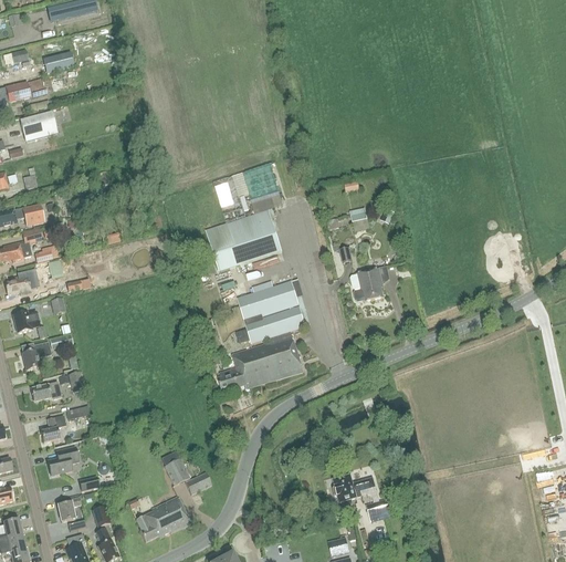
[(11,22),(24,20),(22,10),(10,12),(11,22)]
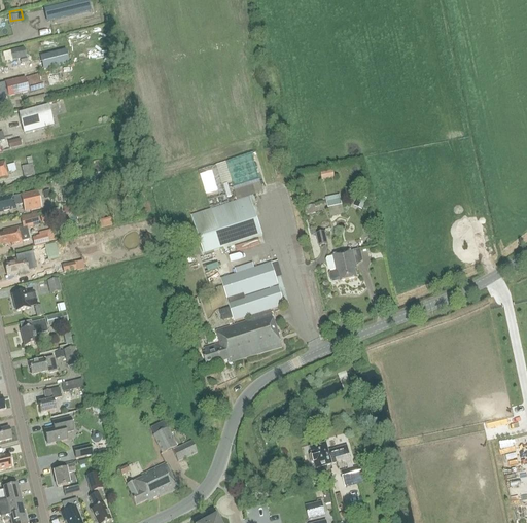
[(28,59),(24,44),(10,47),(12,57),(20,55),(21,60),(28,59)]
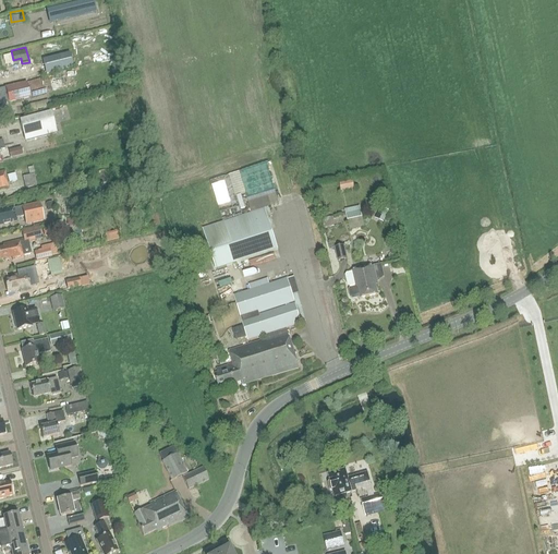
[(69,49),(43,56),(46,70),(73,63),(69,49)]
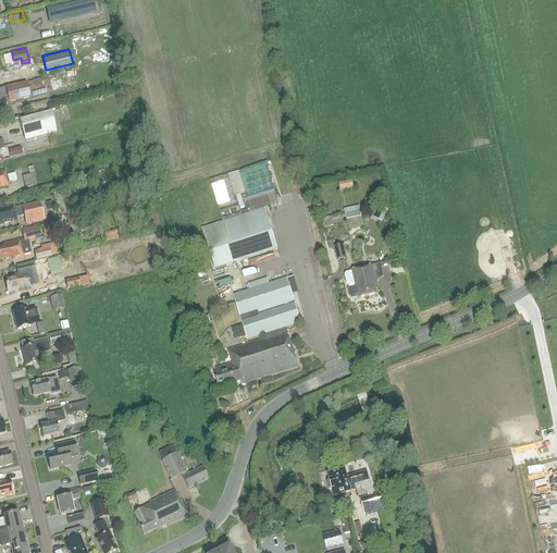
[(5,84),(9,99),(29,94),(26,80),(5,84)]
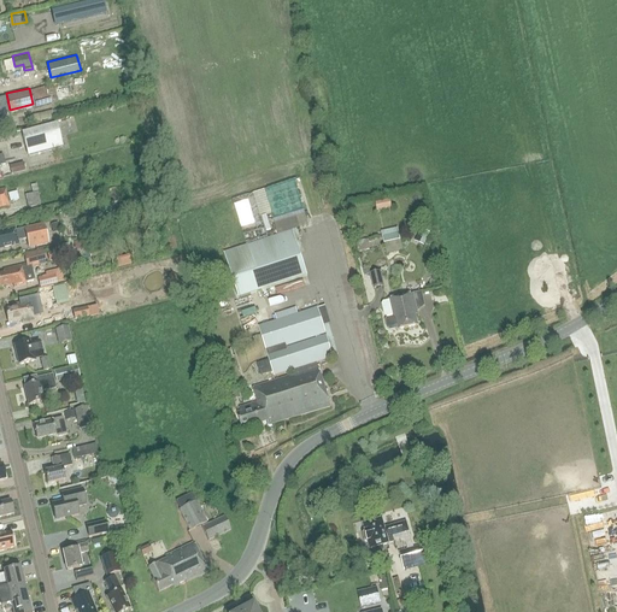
[(62,142),(54,119),(22,129),(28,152),(62,142)]
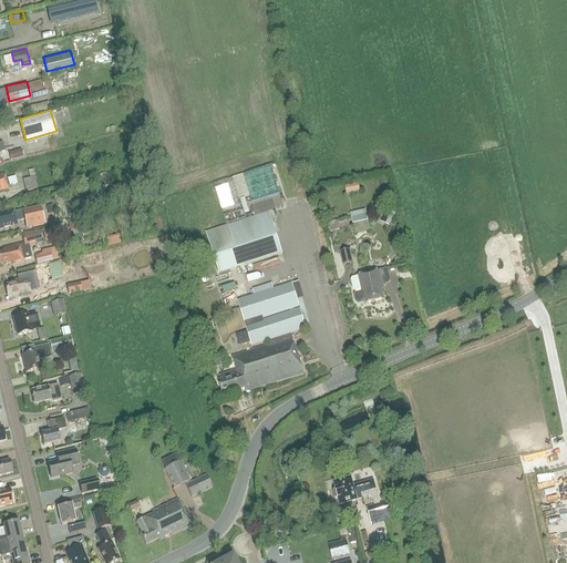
[(13,155),(26,152),(22,144),(10,147),(13,155)]
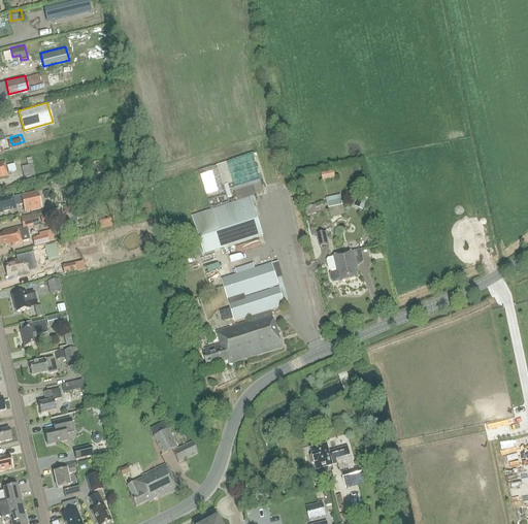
[(7,169),(15,168),(14,161),(6,163),(5,158),(0,159),(0,173),(8,172),(7,169)]
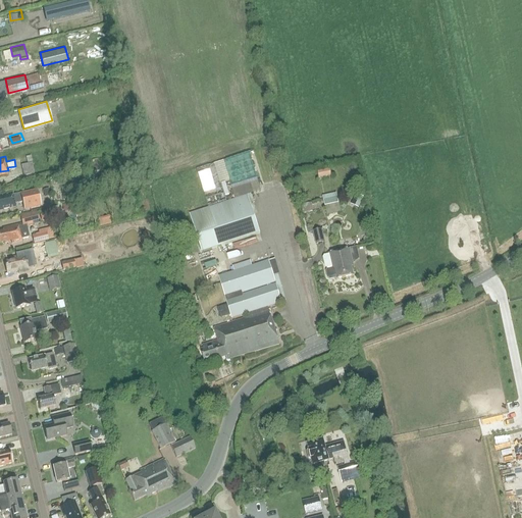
[(32,159),(20,161),(23,172),(34,170),(32,159)]
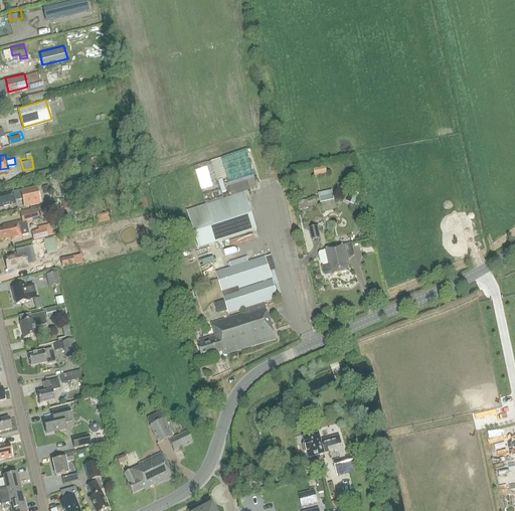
[(326,170),(325,163),(313,165),(314,172),(326,170)]
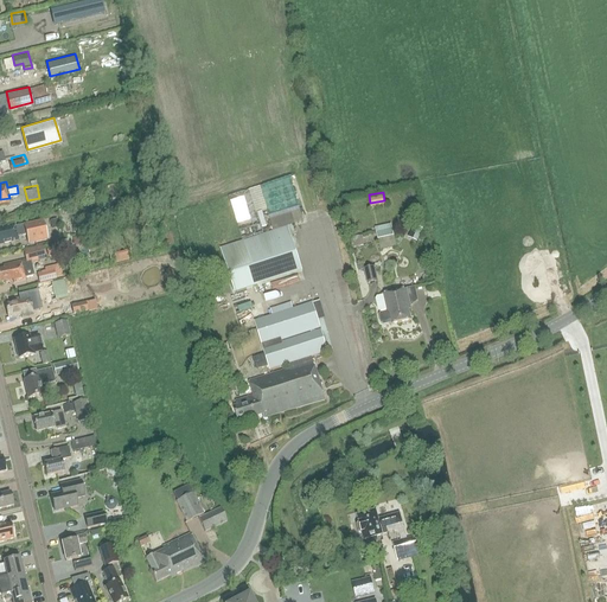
[(0,239),(18,236),(18,234),(26,231),(29,239),(46,235),(43,217),(16,223),(14,219),(0,222),(0,239)]
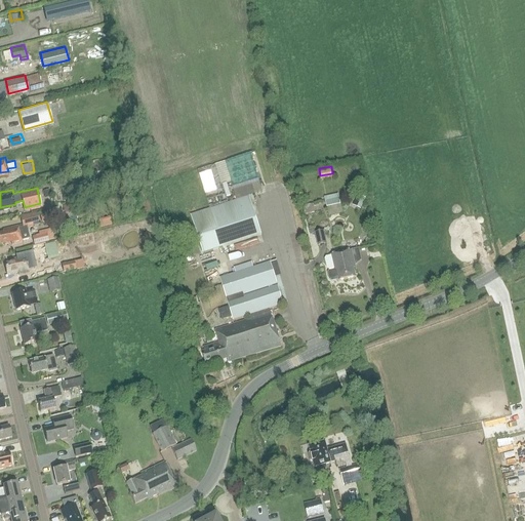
[(324,193),(326,203),(340,200),(338,190),(324,193)]
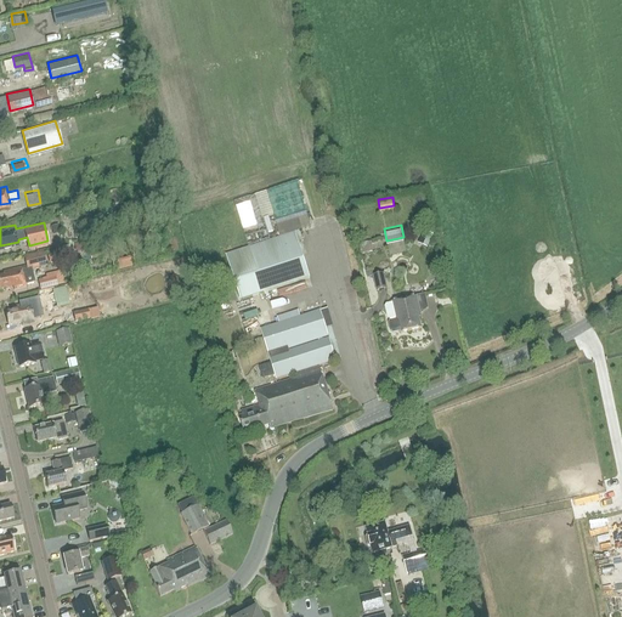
[(222,253),(238,299),(307,276),(292,230),(222,253)]
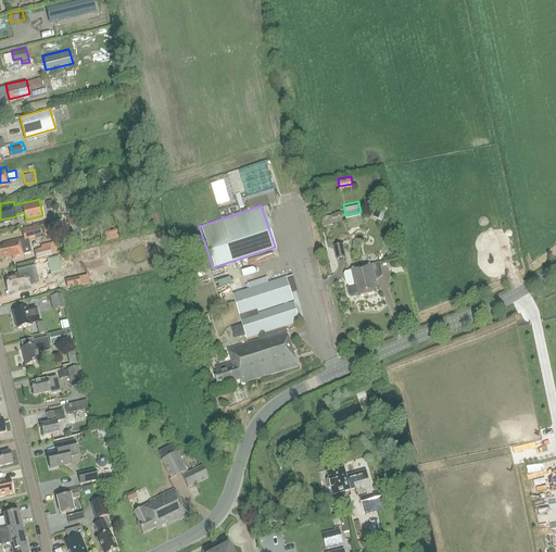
[(77,220),(76,213),(66,215),(67,222),(77,220)]
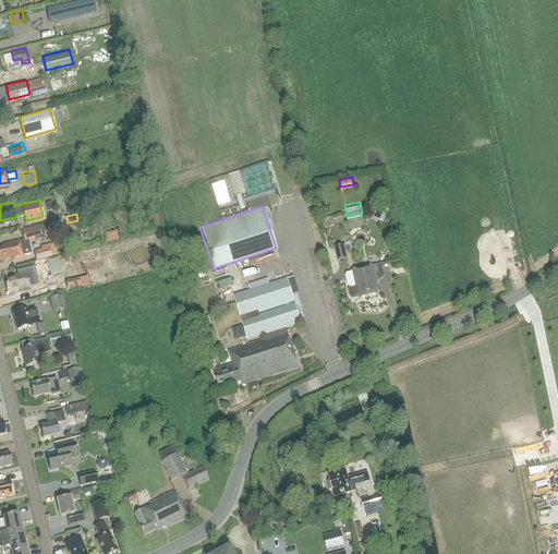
[(38,223),(21,227),(24,237),(24,240),(27,239),(41,236),(38,223)]
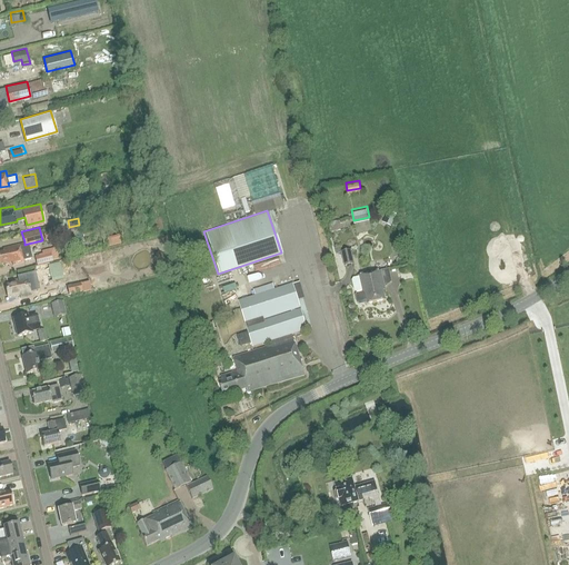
[(3,248),(0,248),(0,261),(12,259),(12,261),(23,258),(23,257),(31,255),(28,244),(25,245),(25,241),(20,243),(20,241),(2,245),(3,248)]
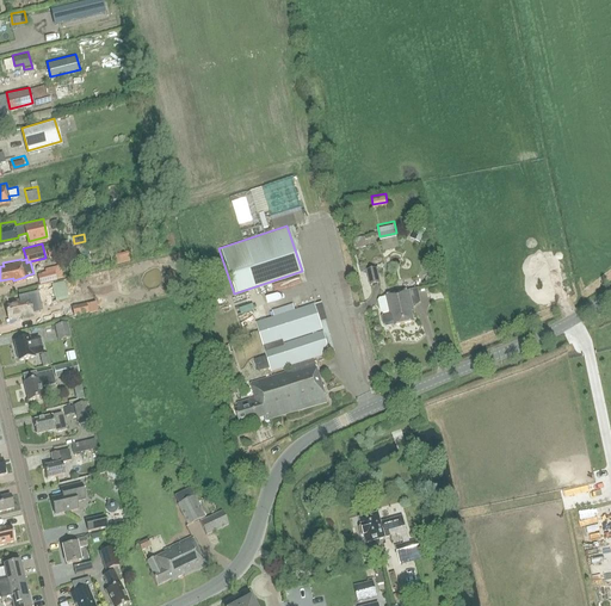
[(369,282),(380,279),(376,265),(365,267),(369,282)]
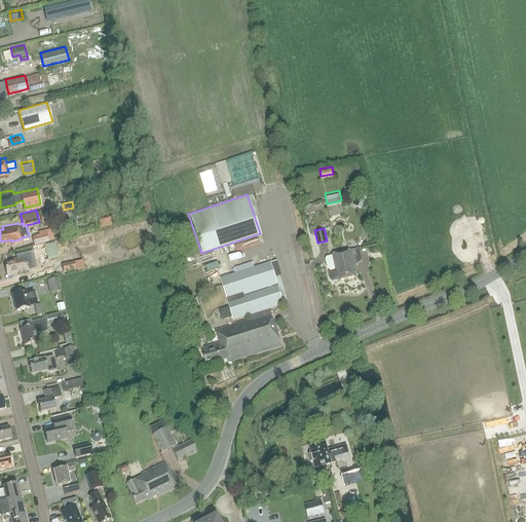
[(46,230),(32,233),(34,241),(48,238),(46,230)]
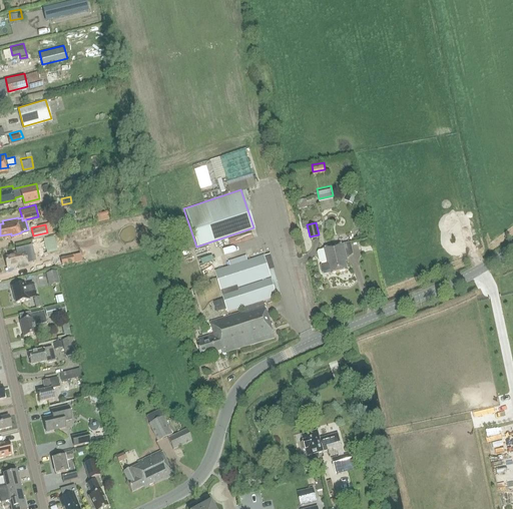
[(53,233),(43,235),(46,250),(56,248),(53,233)]
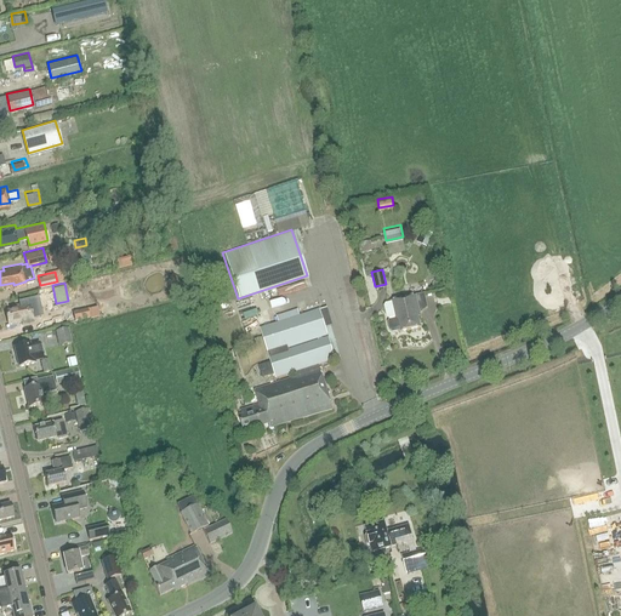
[(15,306),(5,308),(7,321),(21,318),(22,320),(35,318),(34,315),(44,313),(39,292),(18,297),(18,301),(15,302),(15,306)]
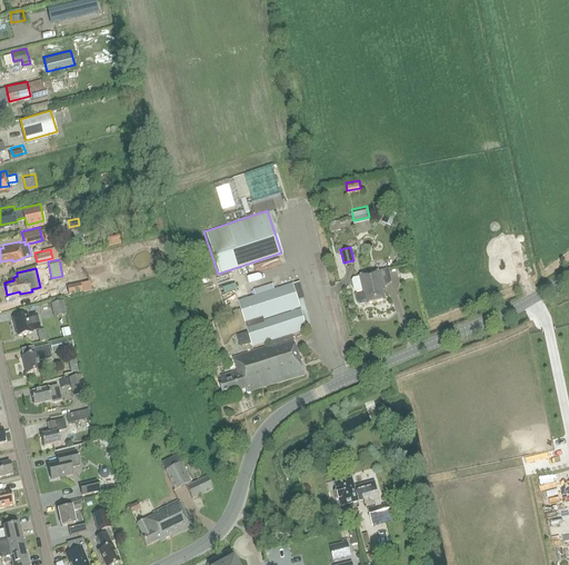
[(367,300),(385,297),(382,287),(385,286),(380,268),(359,274),(362,289),(357,290),(356,293),(357,299),(359,301),(367,299),(367,300)]
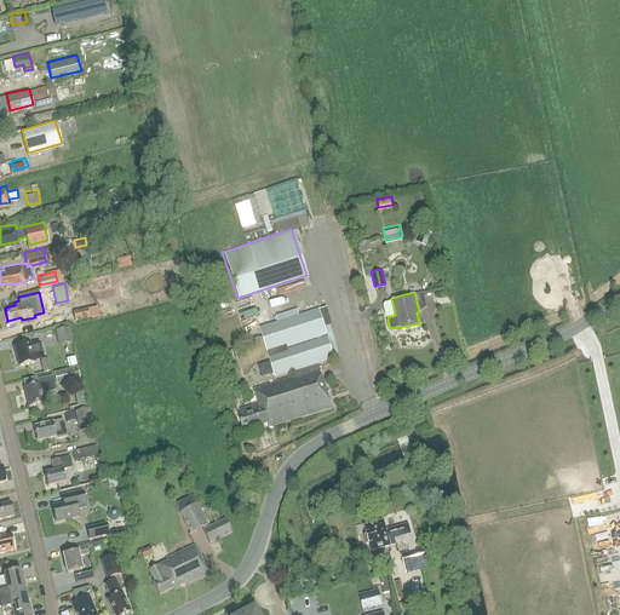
[(96,303),(73,308),(75,317),(98,311),(96,303)]
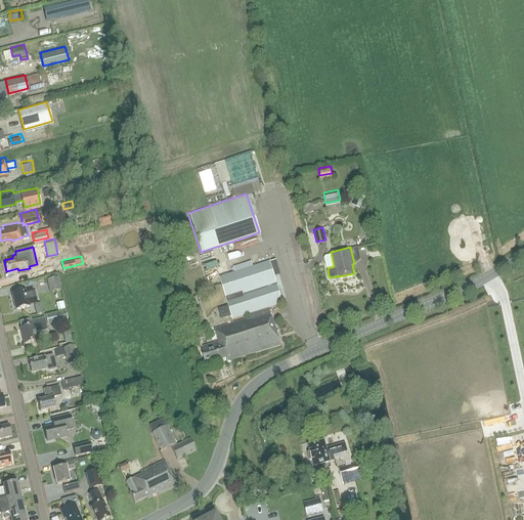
[(282,300),(270,259),(219,274),(232,316),(282,300)]
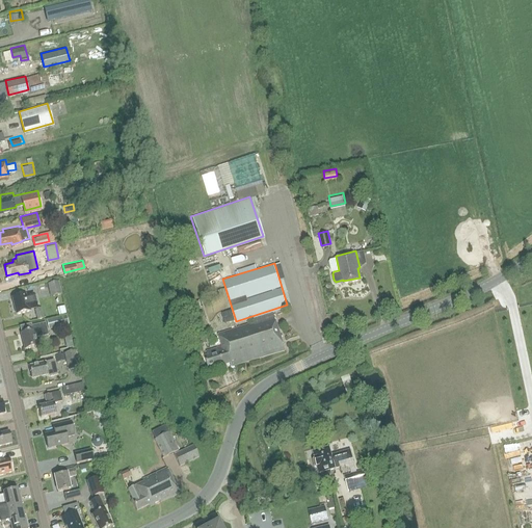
[(50,293),(61,291),(58,278),(47,281),(50,293)]
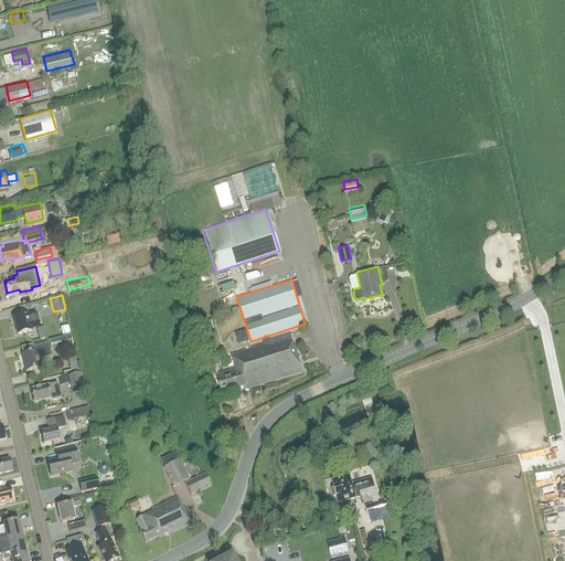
[(28,311),(27,309),(12,313),(17,330),(32,327),(32,325),(39,324),(35,309),(28,311)]
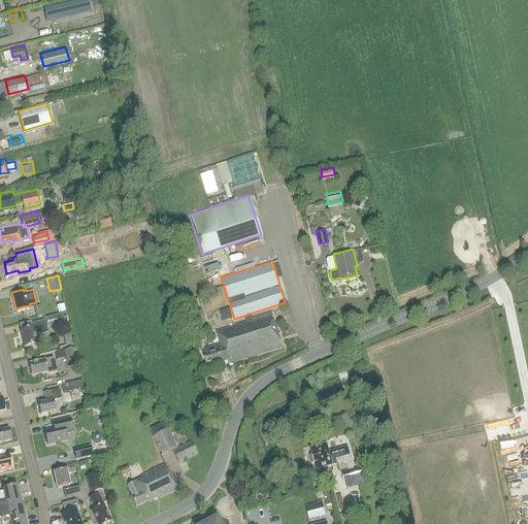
[(199,301),(197,295),(185,298),(188,313),(195,312),(193,303),(199,301)]
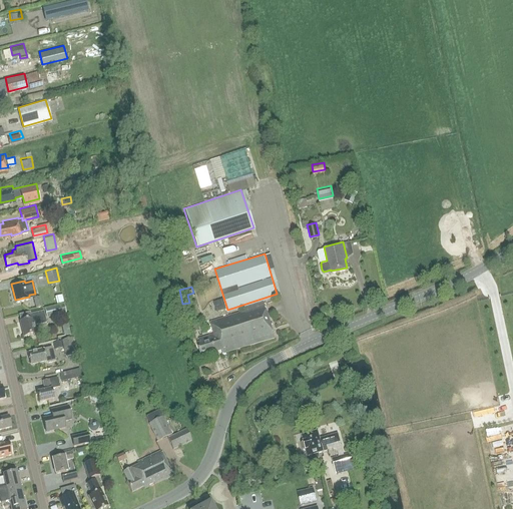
[(35,305),(42,304),(40,294),(33,296),(35,305)]
